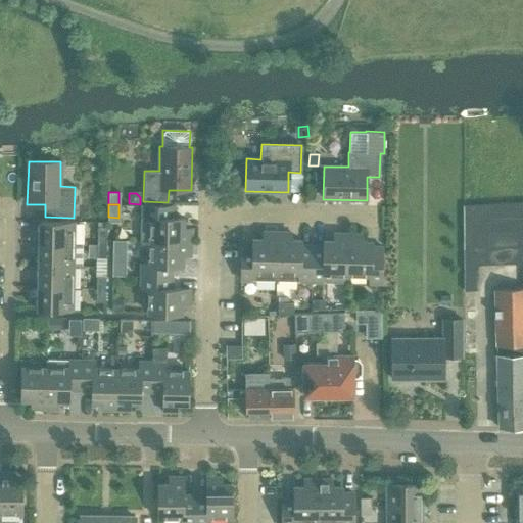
[(522,204),(464,208),(465,295),(476,294),(476,269),(520,267),(521,287),(522,287),(522,204)]
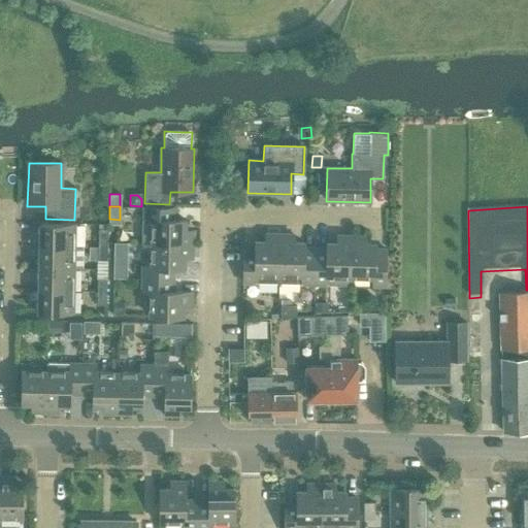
[(173,208),(143,207),(143,243),(151,243),(192,244),(192,231),(185,231),(185,220),(173,220),(173,208)]
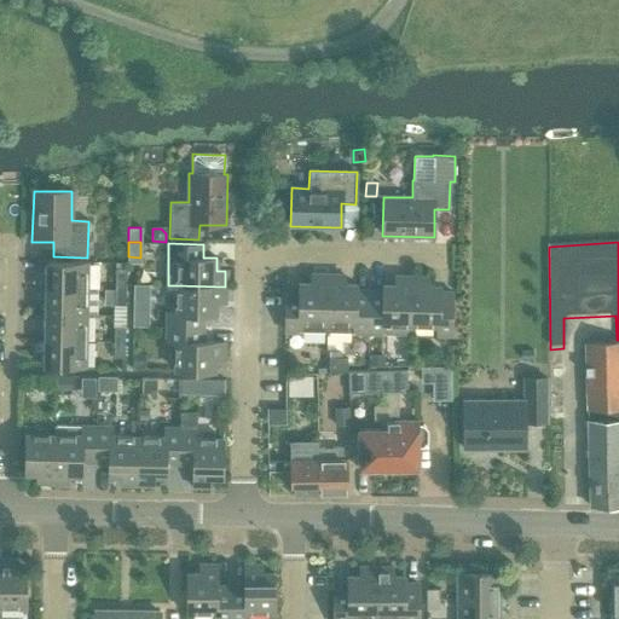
[(46,261),(45,288),(87,289),(87,262),(46,261)]
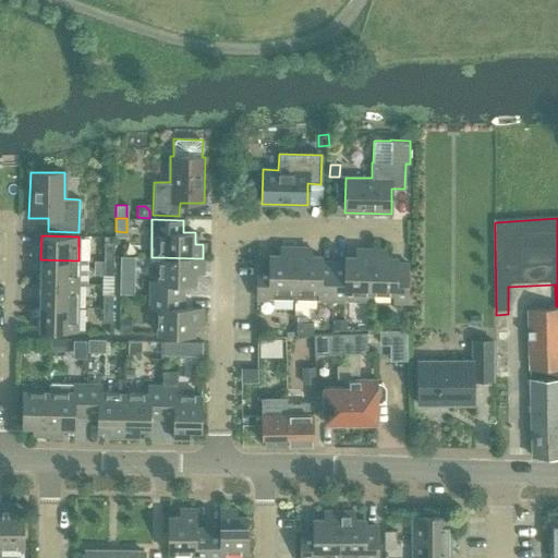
[(105,240),(105,261),(113,262),(113,256),(113,241),(105,240)]
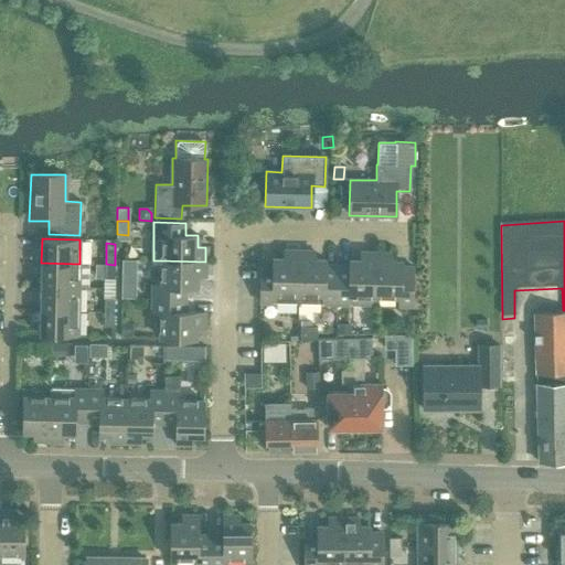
[(274,302),(298,302),(299,251),(285,251),(285,258),(273,258),(273,270),(260,270),(259,302),(274,302)]
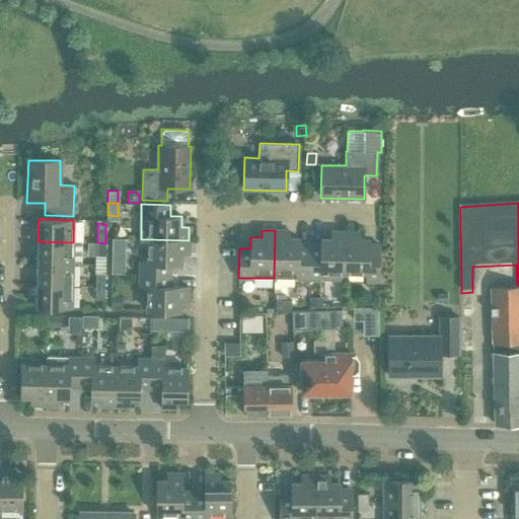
[(296,279),(308,279),(309,244),(298,243),(298,238),(288,238),(288,230),(275,230),(274,278),(296,279)]
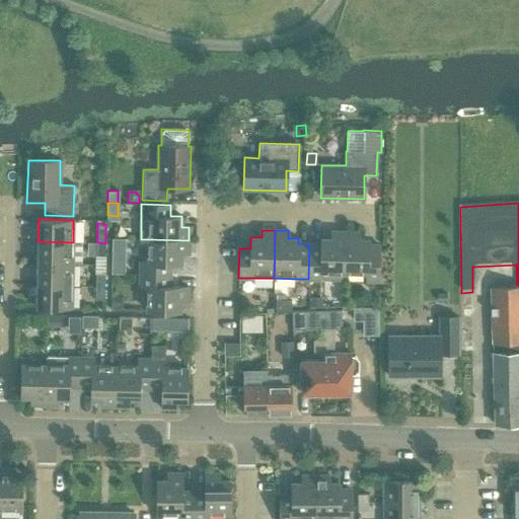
[(344,280),(344,273),(345,232),(331,231),(331,239),(321,239),(320,244),(309,244),(308,279),(321,280),(344,280)]
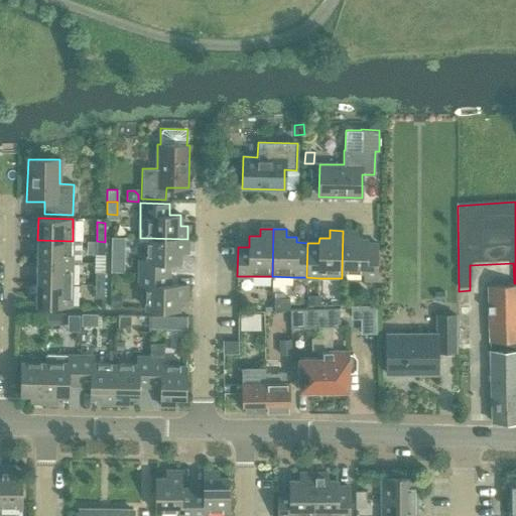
[(343,231),(342,271),(364,271),(364,279),(377,279),(377,244),(366,244),(366,239),(356,239),(356,231),(343,231)]
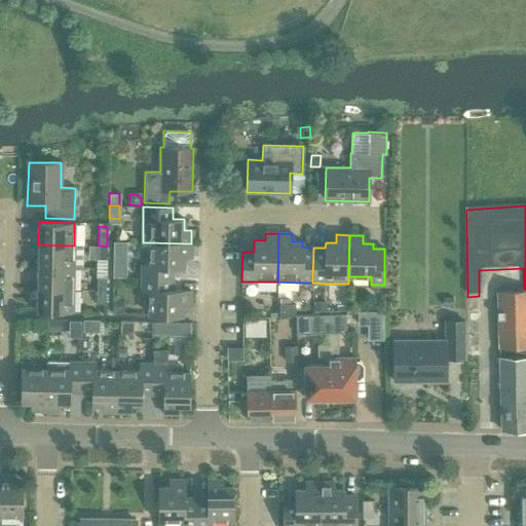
[(113,241),(112,277),(125,277),(126,242),(113,241)]
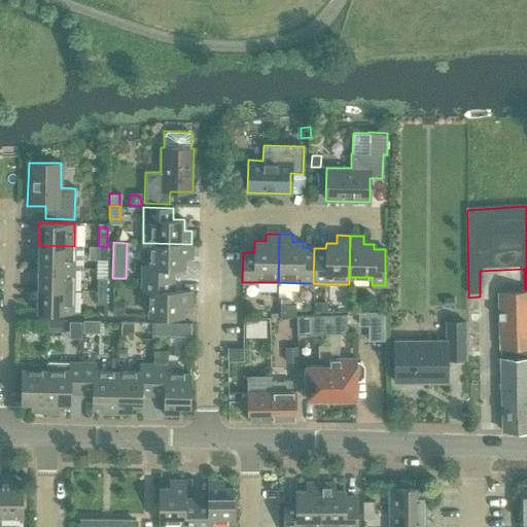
[(142,266),(142,279),(172,279),(172,268),(183,268),(183,257),(191,257),(191,244),(150,243),(150,266),(142,266)]
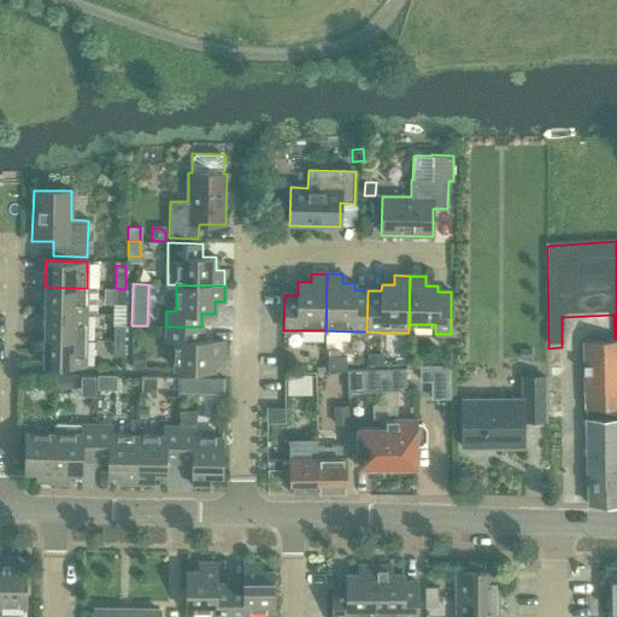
[(45,287),(45,313),(87,315),(87,288),(45,287)]
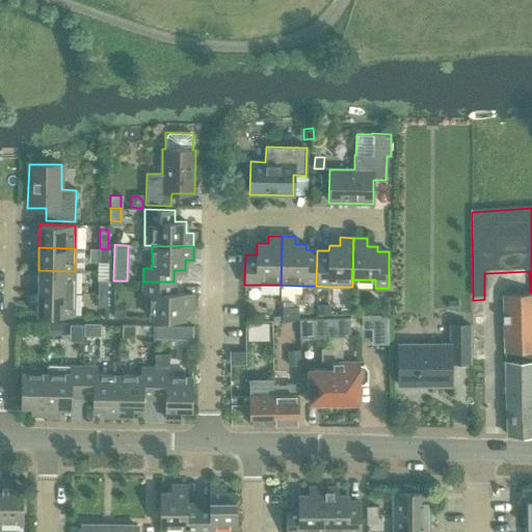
[(108,249),(100,248),(99,261),(107,262),(108,249)]
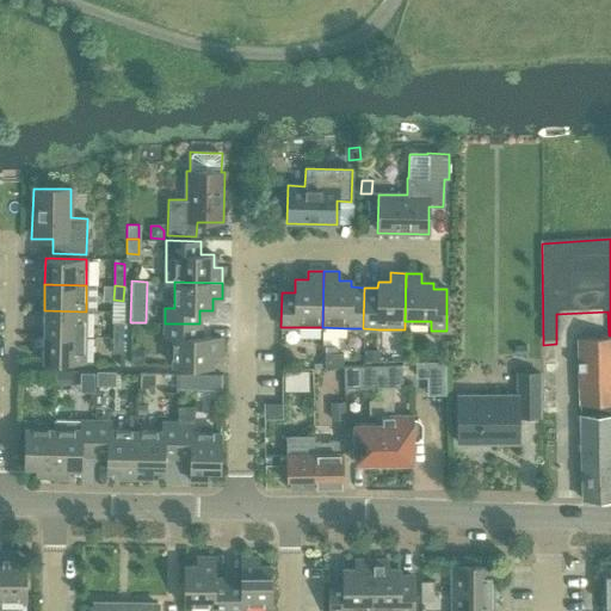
[(44,310),(43,335),(85,337),(86,312),(44,310)]
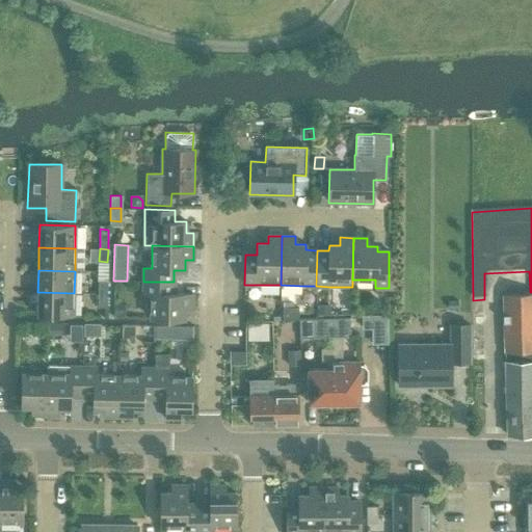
[(99,281),(99,294),(107,294),(107,281),(99,281)]
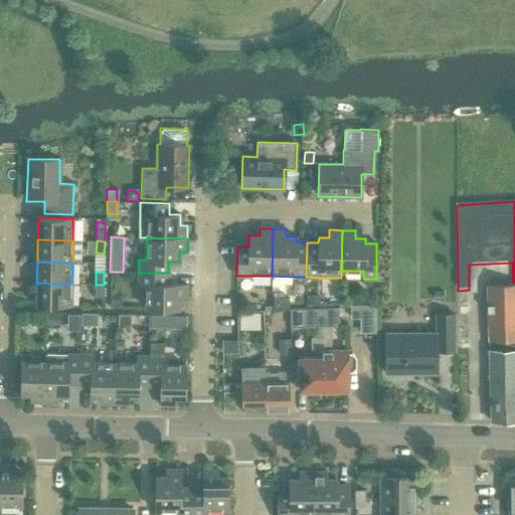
[(168,273),(139,273),(139,285),(146,285),(146,308),(178,309),(178,299),(186,299),(186,285),(168,285),(168,273)]
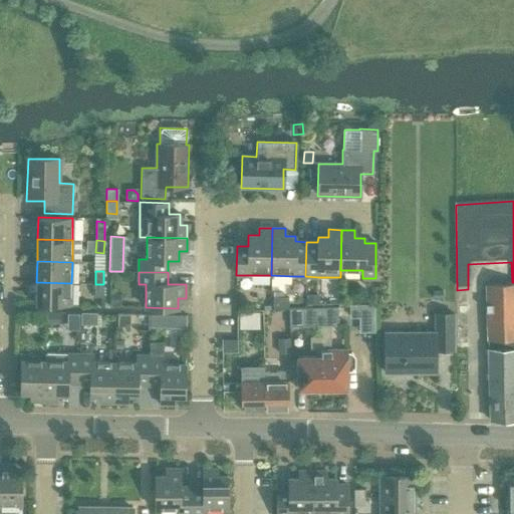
[(71,283),(36,282),(36,305),(71,306),(71,283)]
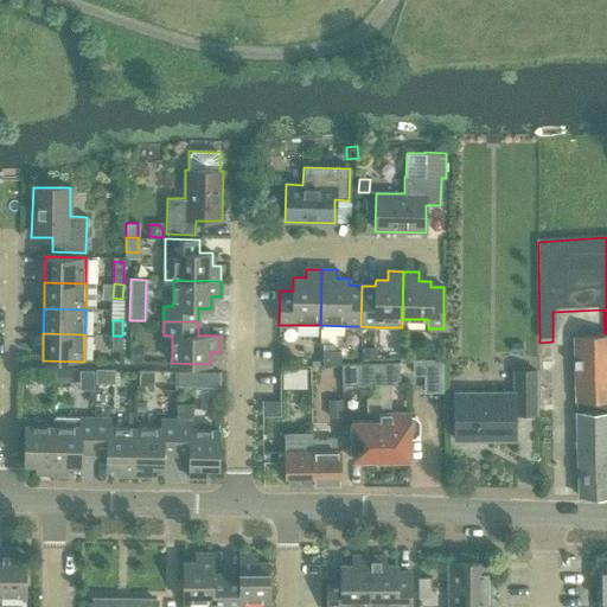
[(606,333),(605,333),(574,334),(579,483),(579,497),(606,497),(606,333)]
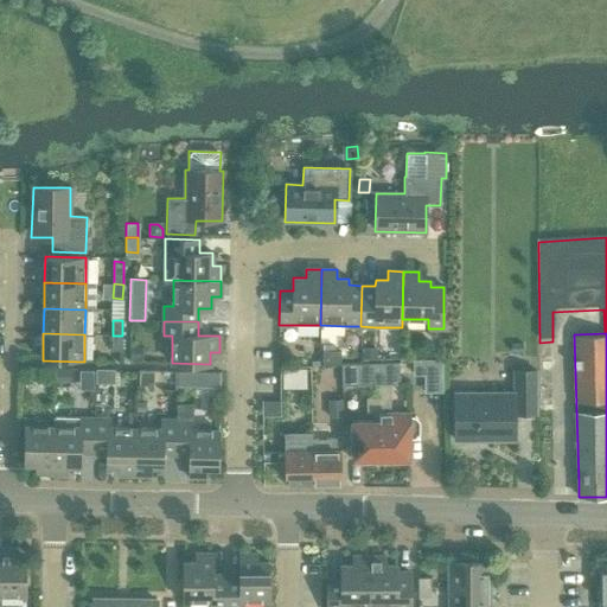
[(122,336),(113,336),(112,351),(121,351),(122,336)]
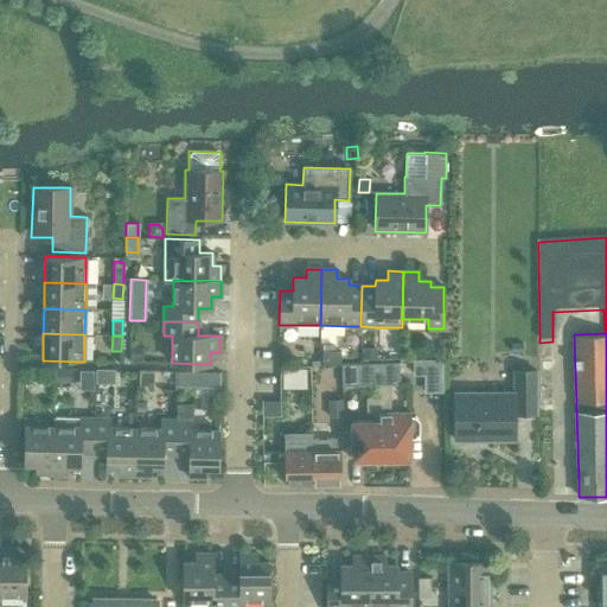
[(131,345),(131,360),(142,360),(142,346),(131,345)]
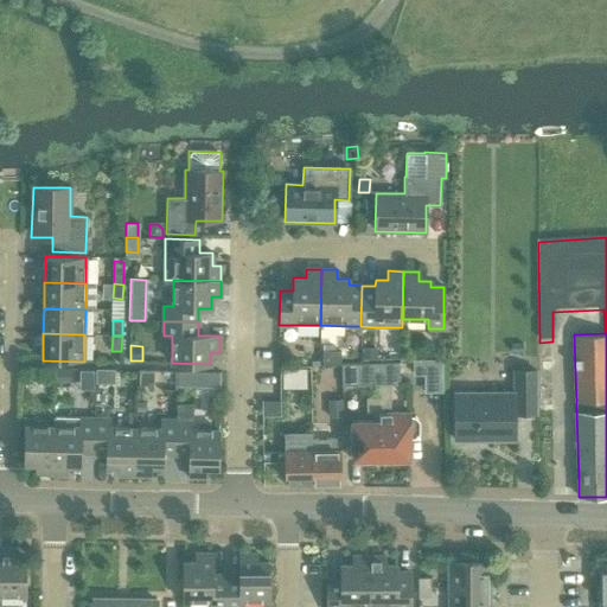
[(362,349),(362,359),(374,359),(374,349),(362,349)]
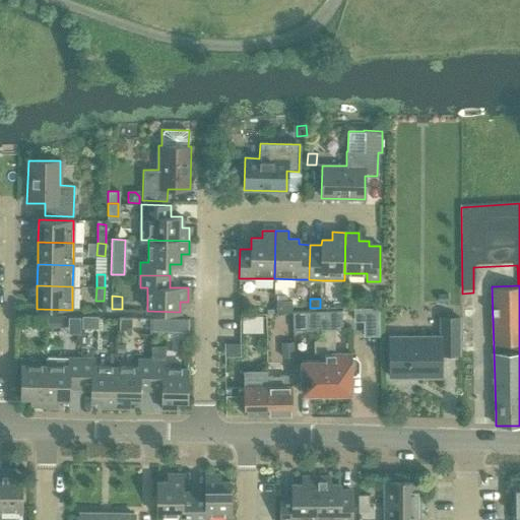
[(276,302),(276,313),(291,312),(291,302),(276,302)]
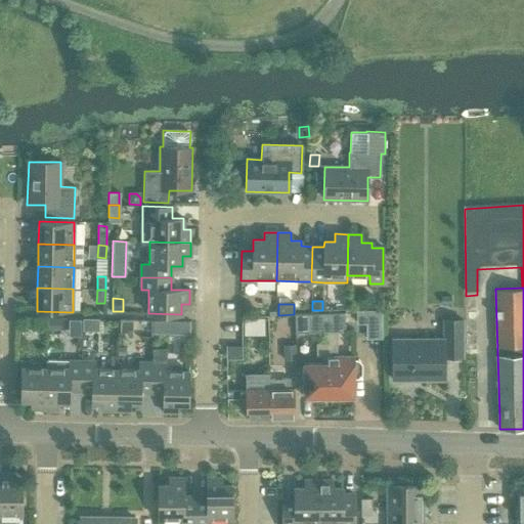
[(382,309),(357,310),(357,322),(382,322),(382,309)]
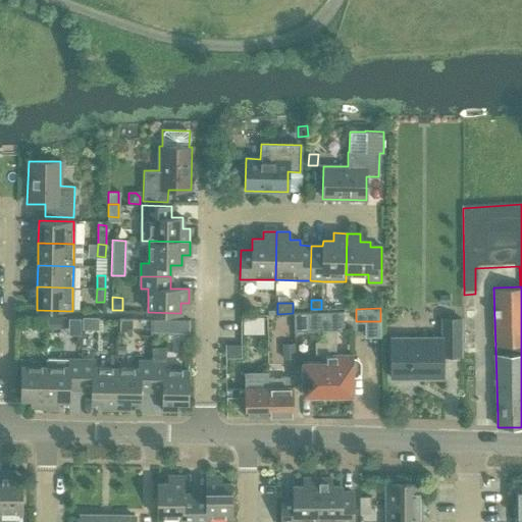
[(312,312),(295,313),(295,331),(312,330),(312,312)]
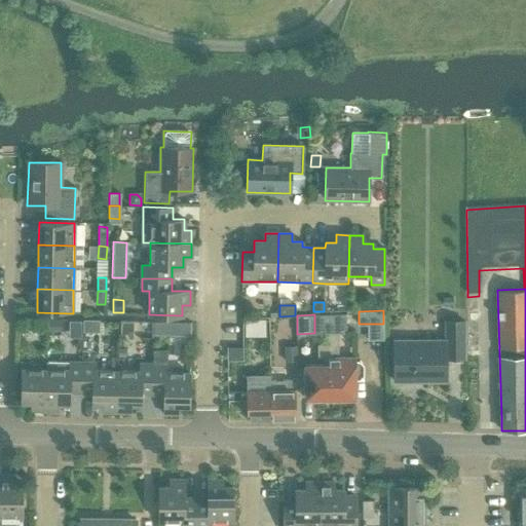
[(326,333),(326,344),(329,344),(330,398),(355,398),(355,378),(360,378),(364,374),(364,363),(361,360),(355,360),(355,357),(340,357),(339,333),(347,333),(347,314),(314,314),(314,333),(326,333)]
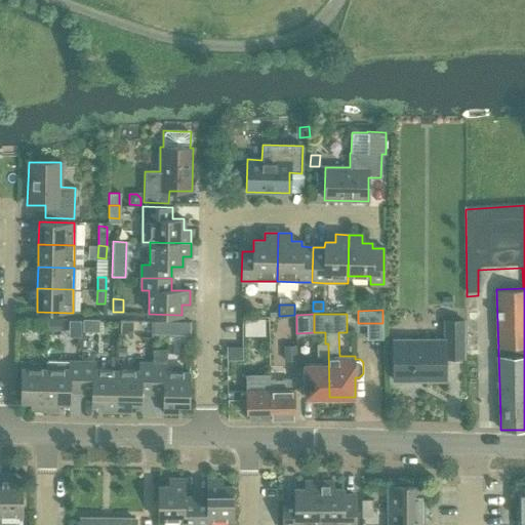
[(33,318),(32,327),(46,327),(47,318),(33,318)]
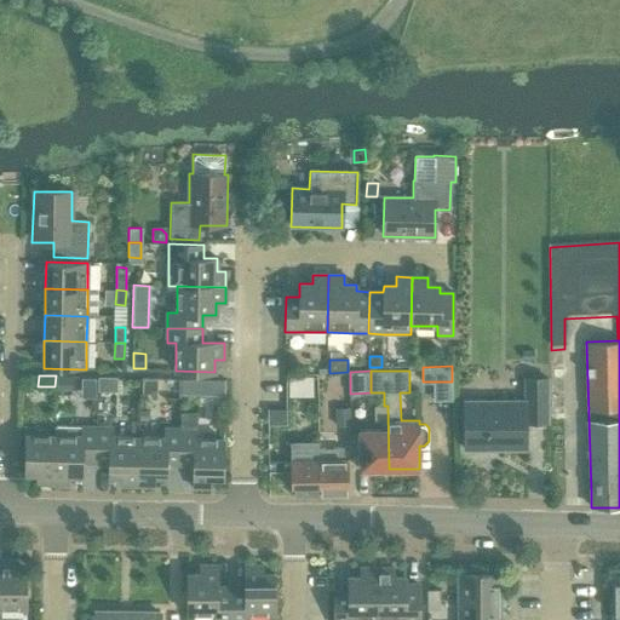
[(70,377),(56,375),(56,389),(70,390),(70,377)]
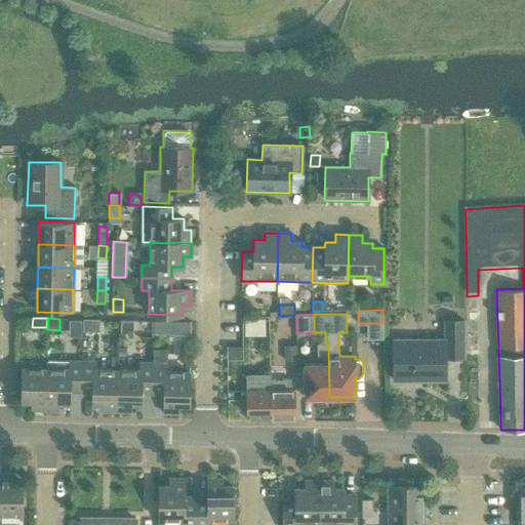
[(264,319),(244,319),(244,335),(265,335),(264,319)]
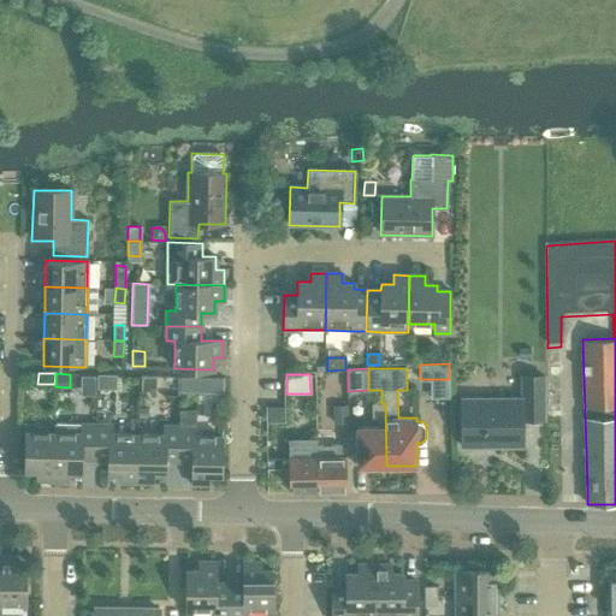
[(98,375),(98,390),(116,390),(116,377),(98,375)]
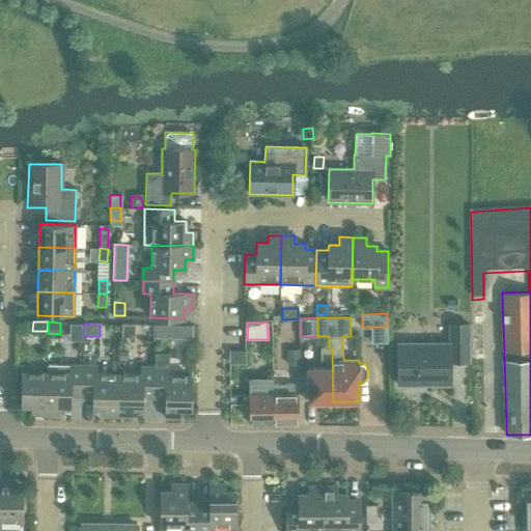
[(121,324),(120,336),(133,336),(134,324),(121,324)]
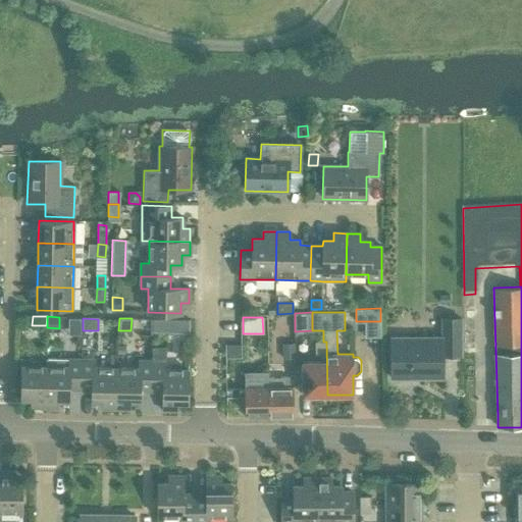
[(442,337),(392,337),(392,378),(442,378),(442,356),(461,356),(461,319),(442,319),(442,337)]
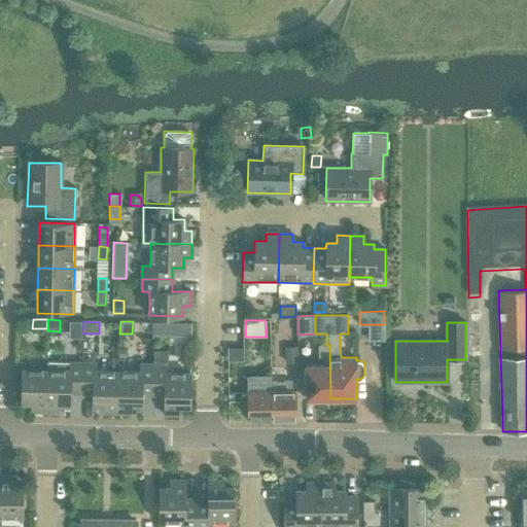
[(326,345),(319,345),(319,357),(323,357),(323,364),(305,364),(305,399),(330,398),(329,345),(326,345)]
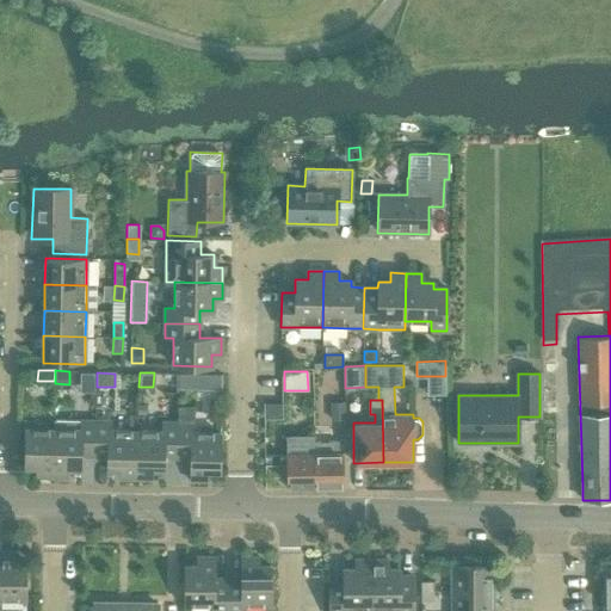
[(331,403),(331,418),(344,418),(343,402),(331,403)]
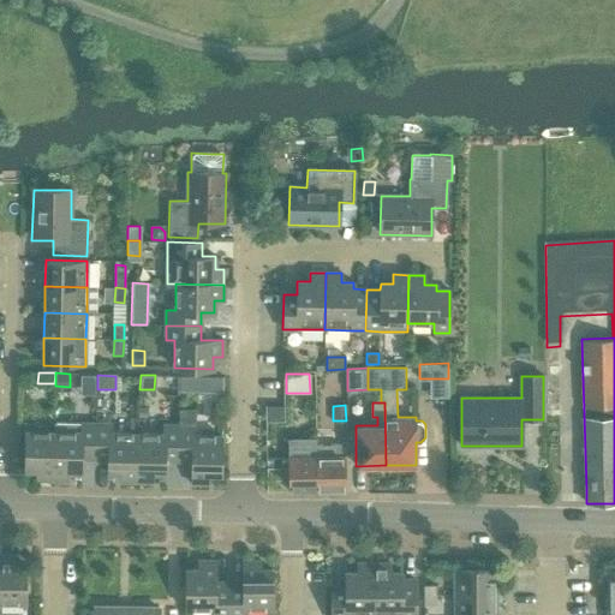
[(284,406),(269,406),(269,422),(284,422),(284,406)]
